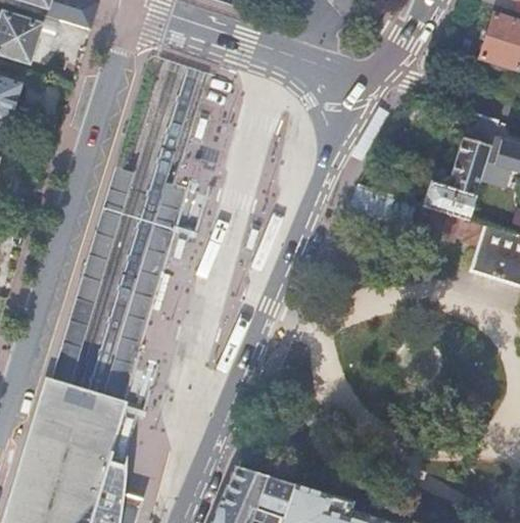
[(519,0),(485,0),(517,9),(519,0)]
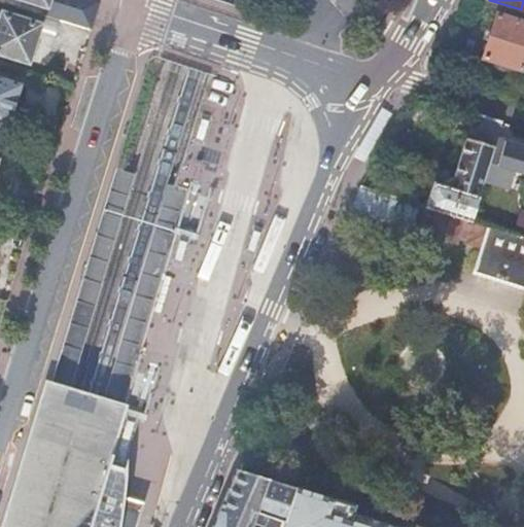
[(0,10),(0,50),(30,61),(41,24),(0,10)]
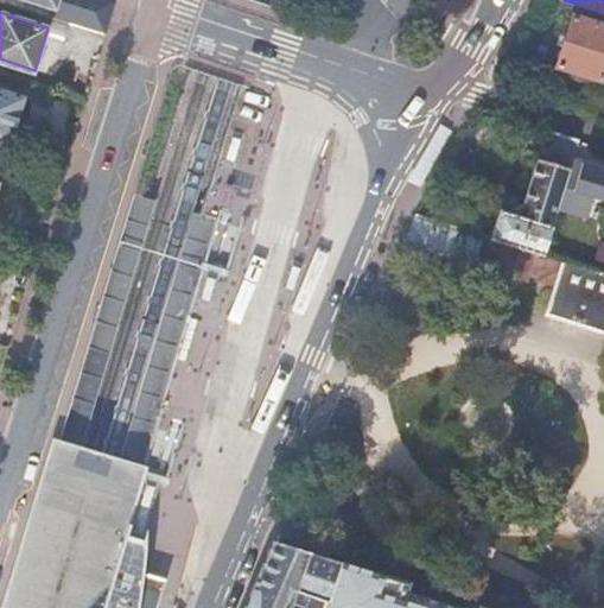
[(603,25),(574,16),(559,65),(603,80),(603,25)]
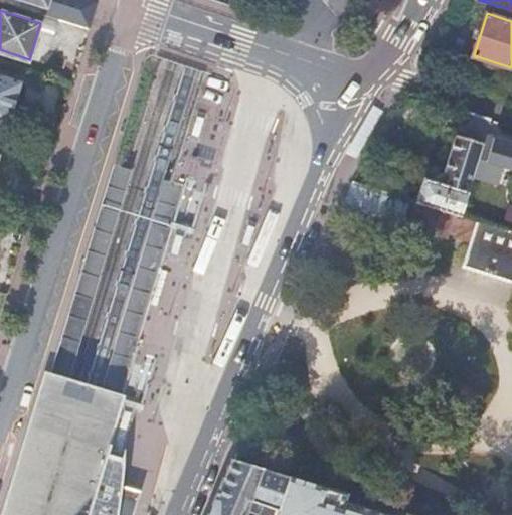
[(92,28),(61,19),(57,33),(88,42),(92,28)]
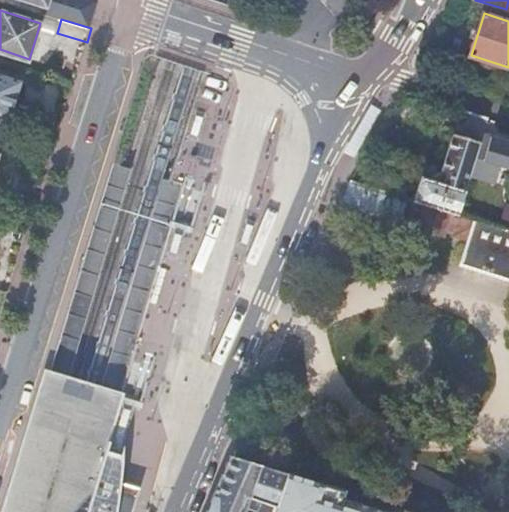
[(23,81),(0,73),(0,122),(8,125),(23,81)]
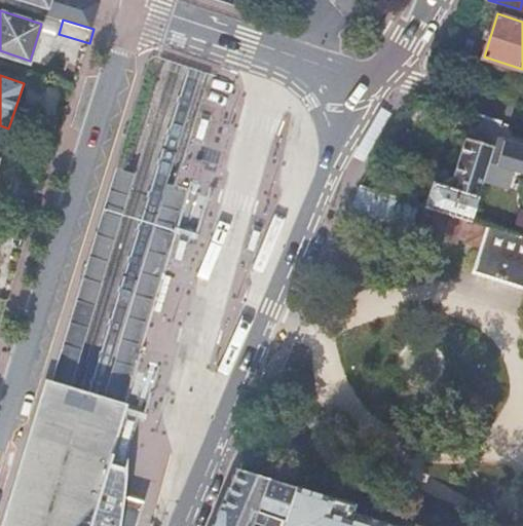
[(50,92),(55,80),(40,75),(35,87),(50,92)]
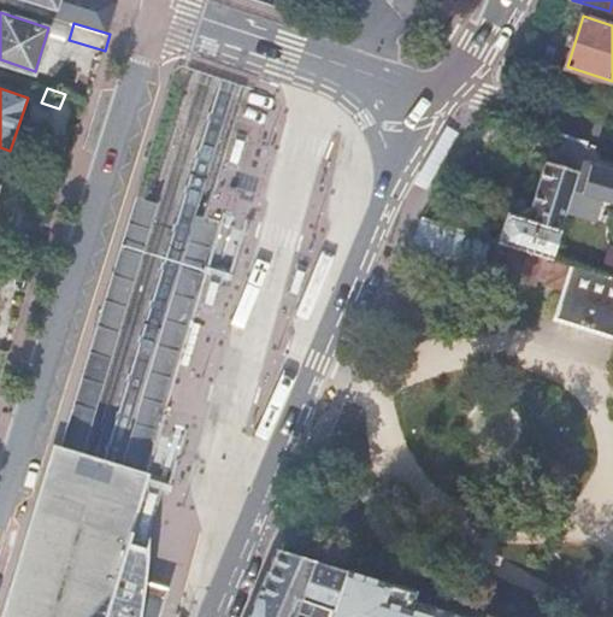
[(590,141),(556,130),(548,160),(546,159),(531,207),(529,206),(518,212),(518,215),(508,212),(500,240),(501,240),(553,257),(553,254),(575,189),(583,162),(590,141)]
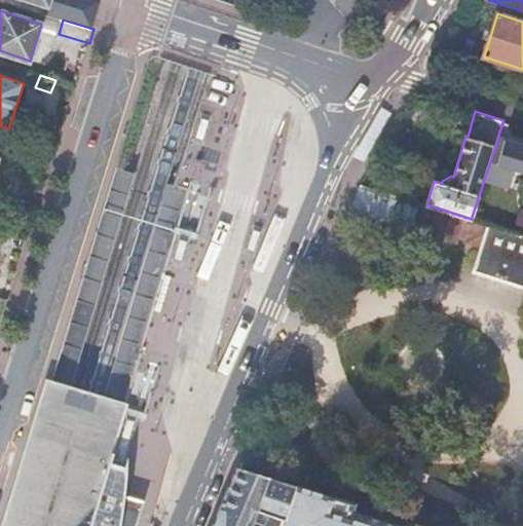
[(522,145),(497,138),(490,161),(522,171),(522,145)]
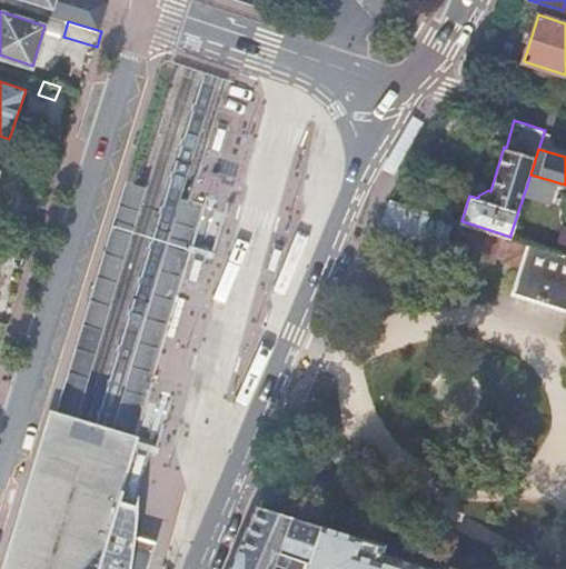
[(410,197),(407,205),(435,213),(438,206),(434,199),(417,193),(410,197)]
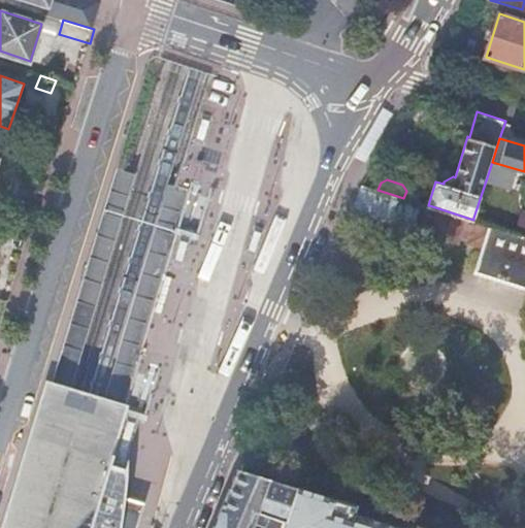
[(423,204),(365,187),(352,217),(414,237),(423,204)]
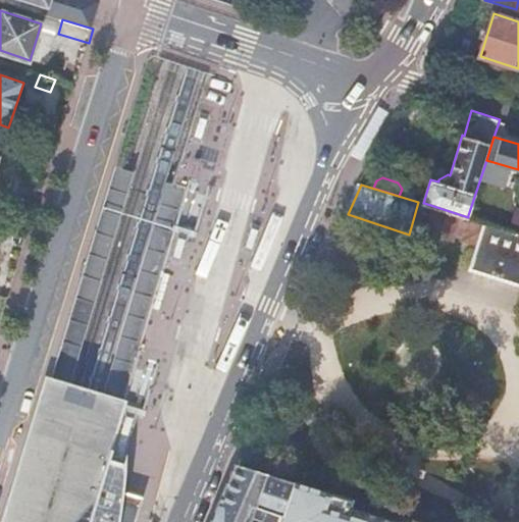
[(468,217),(424,203),(419,219),(431,223),(429,231),(454,239),(456,231),(466,235),(465,240),(479,244),(471,268),(518,282),(518,231),(468,215),(468,217)]
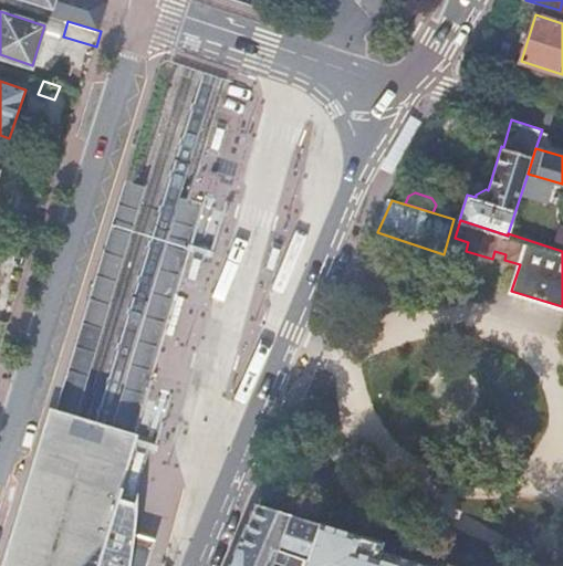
[(59,417),(56,417),(39,473),(19,540),(12,537),(7,554),(9,555),(4,565),(149,565),(155,548),(135,542),(137,521),(138,506),(138,500),(131,498),(123,495),(138,442),(132,440),(114,435),(77,423),(59,417)]
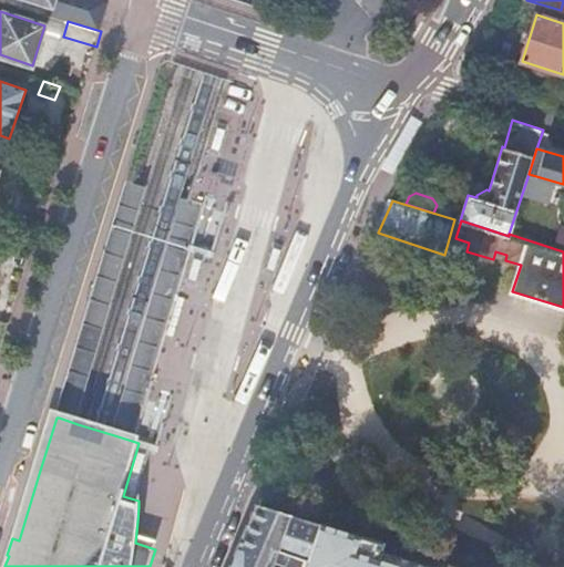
[(234,566),(274,566),(276,563),(286,566),(304,566),(306,562),(319,522),(262,505),(234,566)]
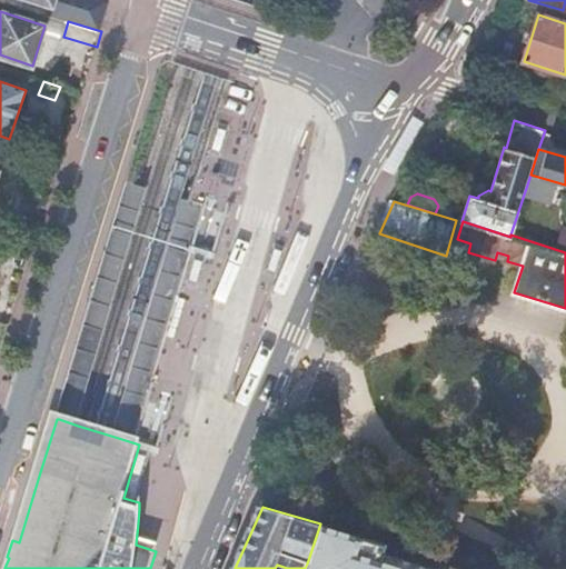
[(375,540),(320,523),(307,563),(305,568),(404,568),(369,558),(375,540)]
